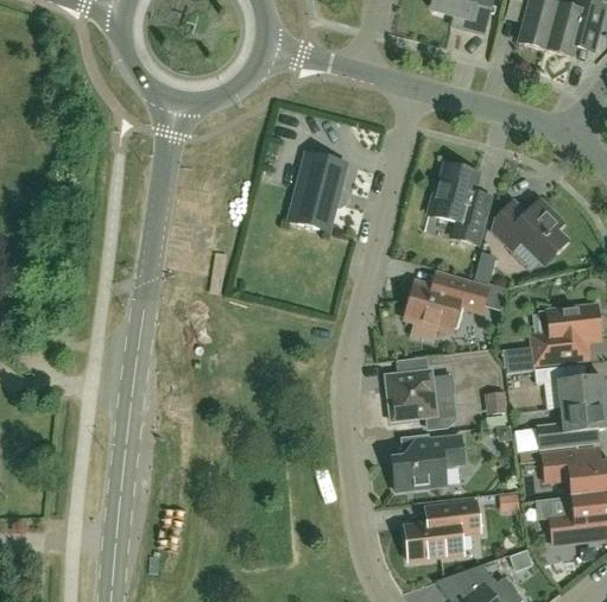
[(484,32),(492,0),(434,0),(431,8),(463,17),(462,23),(465,27),(484,32)]
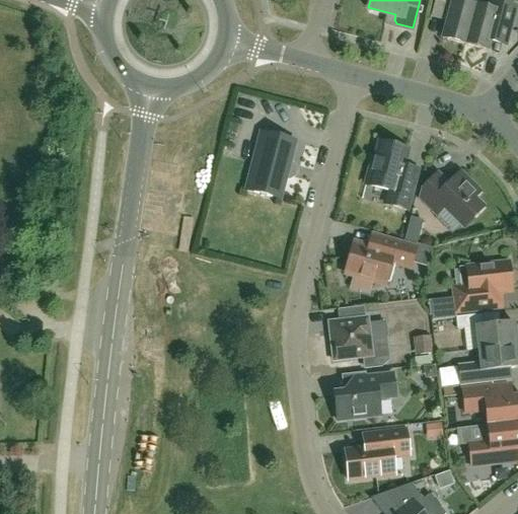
[(466,42),(476,2),(468,0),(435,0),(432,10),(449,14),(443,35),(466,42)]
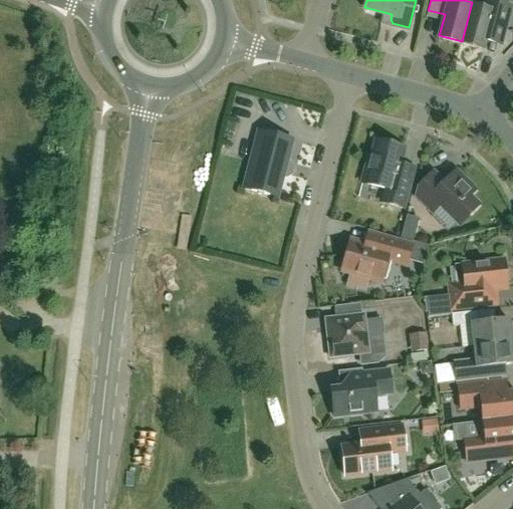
[(484,47),(486,41),(502,45),(512,7),(512,3),(501,0),(486,0),(484,5),(472,2),(462,41),(484,47)]
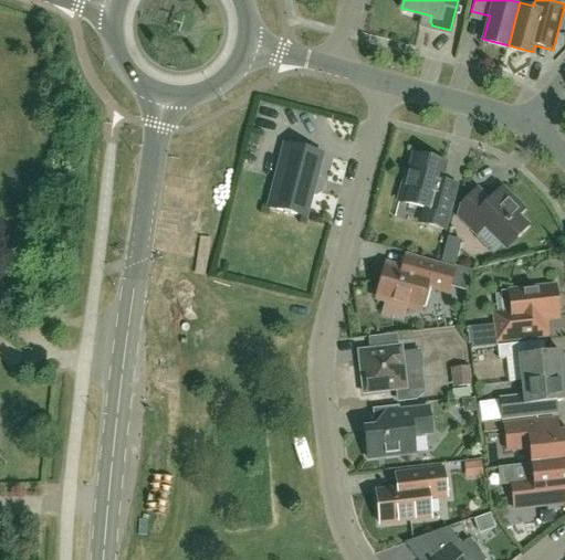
[(321,176),(316,175),(322,151),(286,143),(270,204),(306,213),(312,191),(316,192),(322,189),(324,180),(321,176)]
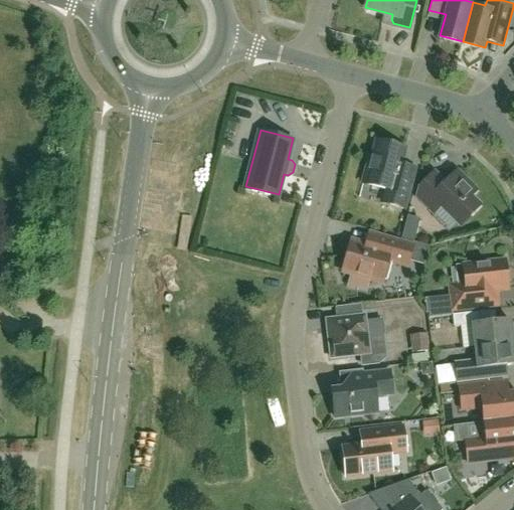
[(416,165),(402,161),(406,147),(376,139),(372,155),(370,154),(363,180),(394,188),(390,202),(405,206),(416,165)]
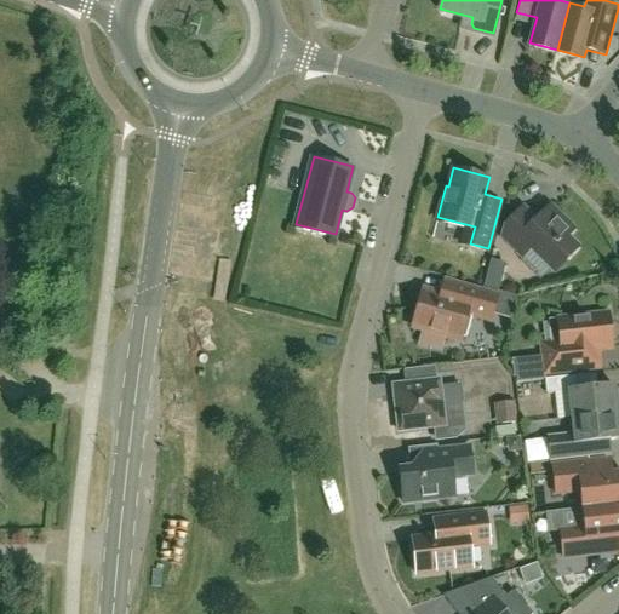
[(555,269),(579,245),(568,233),(574,227),(551,202),(537,217),(523,204),(505,222),(503,233),(523,253),(531,245),(555,269)]
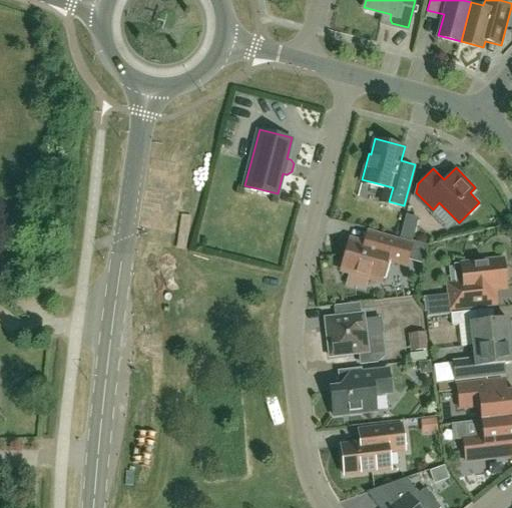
[(406,262),(412,241),(370,229),(366,241),(351,237),(343,268),(381,279),(382,275),(386,276),(391,258),(406,262)]
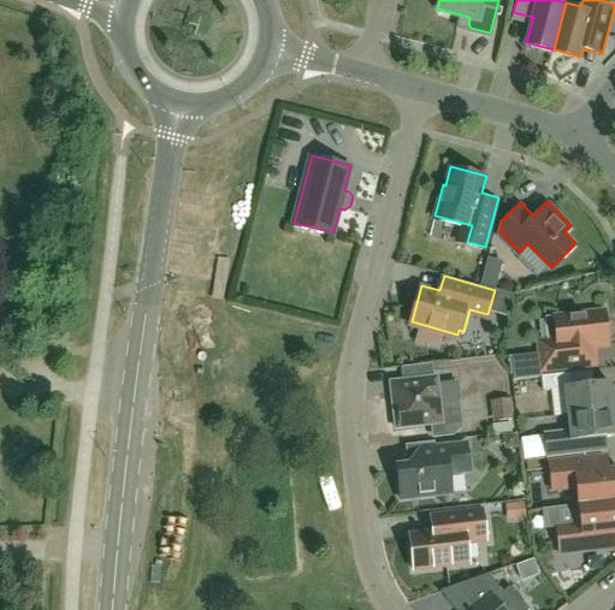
[(603,308),(555,313),(547,314),(549,337),(538,338),(542,368),(597,362),(595,343),(607,342),(603,308)]
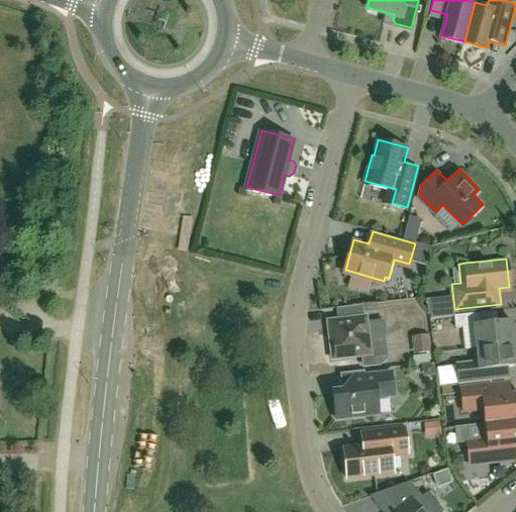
[(451,296),(434,296),(435,314),(452,313),(451,296)]
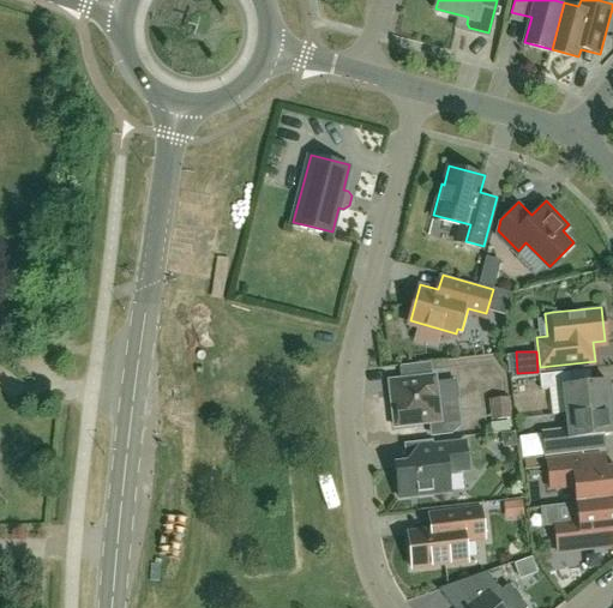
[(408,373),(439,371),(439,360),(407,362),(408,373)]
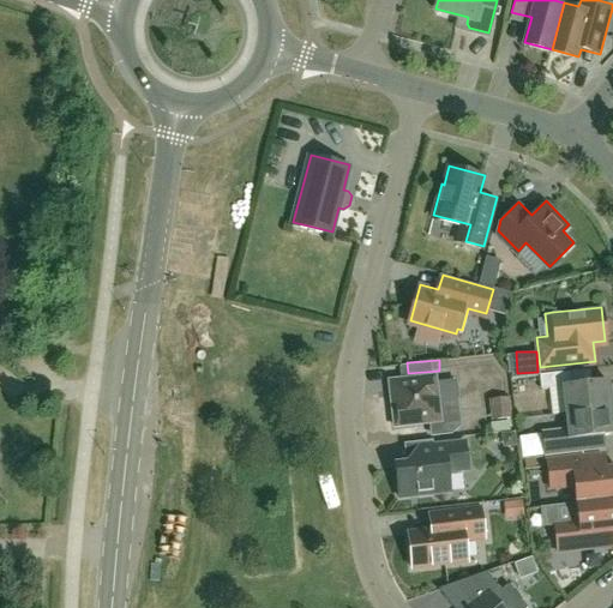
[(571,368),(540,372),(542,386),(551,385),(564,384),(566,407),(568,410),(612,404),(608,378),(593,380),(572,383),(571,368)]
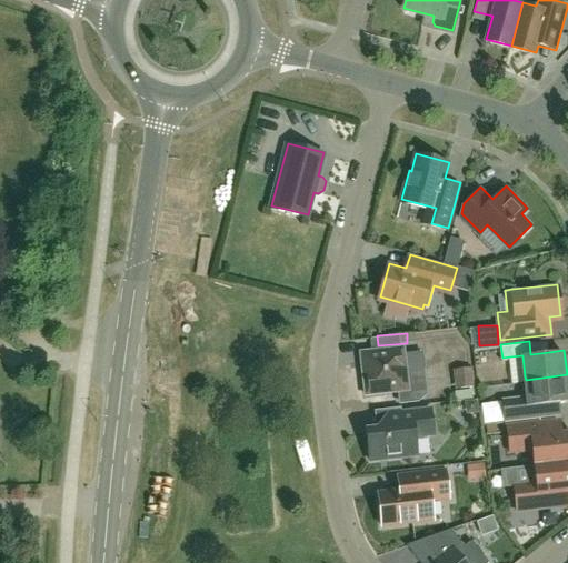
[(404,345),(361,350),(367,392),(400,388),(401,399),(418,396),(426,391),(424,368),(407,370),(404,345)]
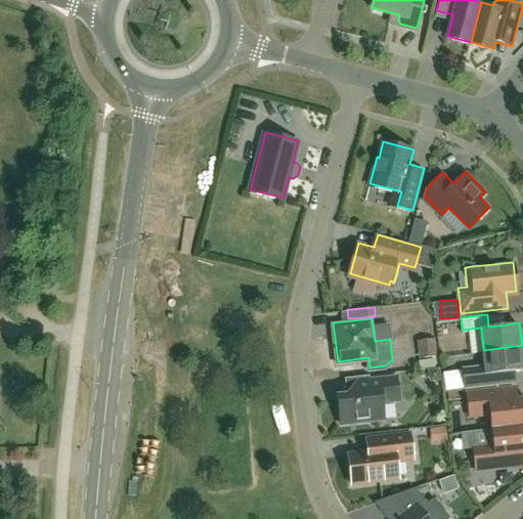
[(435,335),(418,337),(420,354),(437,353),(435,335)]
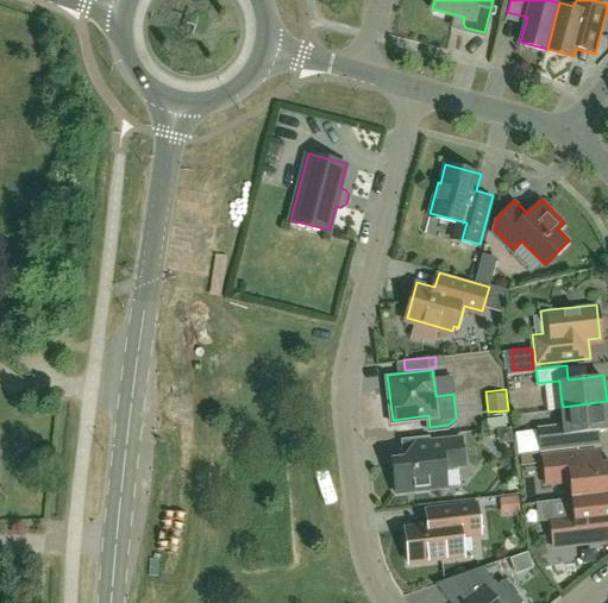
[(564,421),(538,425),(541,450),(578,445),(597,444),(596,429),(607,427),(607,401),(563,407),(564,421)]
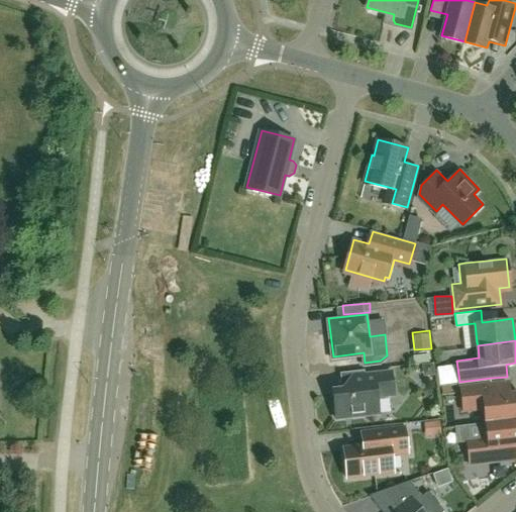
[(340,371),(342,388),(333,389),(336,417),(380,412),(378,395),(395,393),(392,369),(365,372),(365,368),(340,371)]
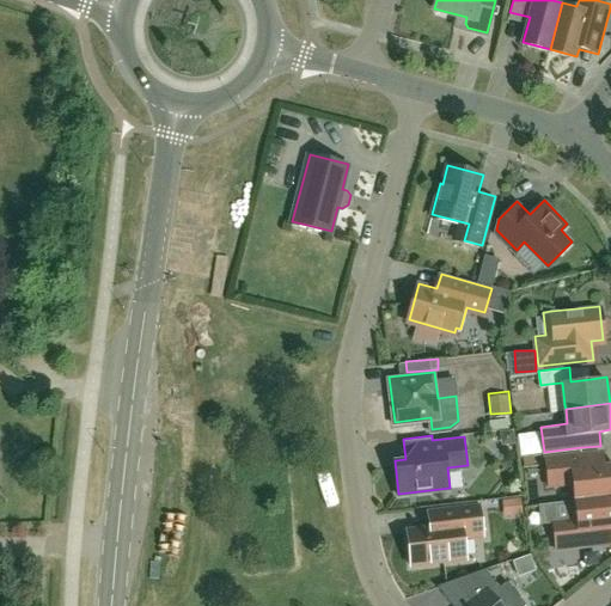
[(582,452),(547,455),(549,484),(574,482),(575,499),(610,494),(610,464),(605,465),(604,450),(582,452)]
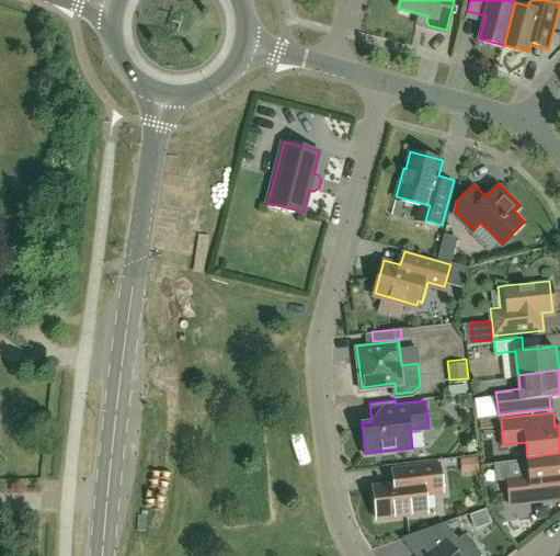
[(529,473),(507,476),(510,501),(543,498),(559,495),(559,453),(527,457),(529,473)]
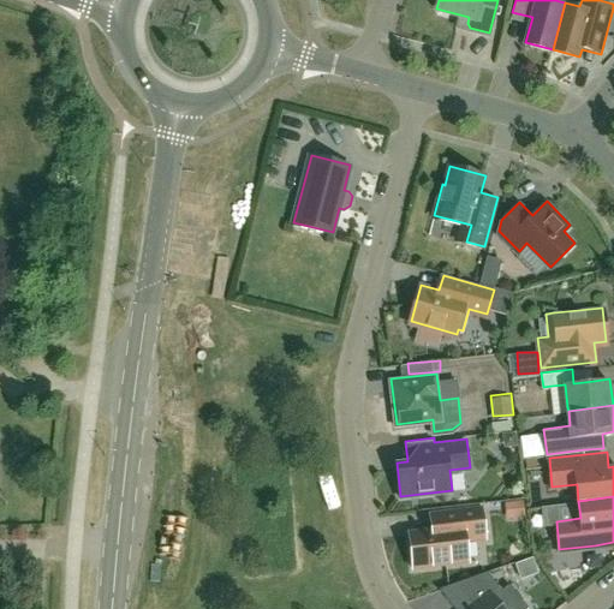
[(513,517),(532,515),(531,497),(513,499),(513,517)]
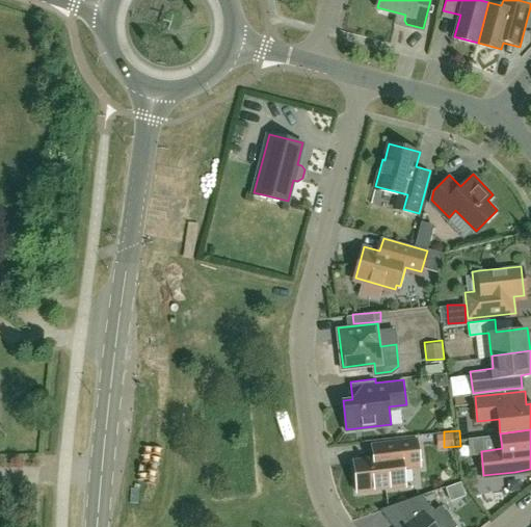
[(417,438),(392,441),(372,443),(374,457),(354,459),(357,490),(405,483),(403,466),(420,464),(417,438)]
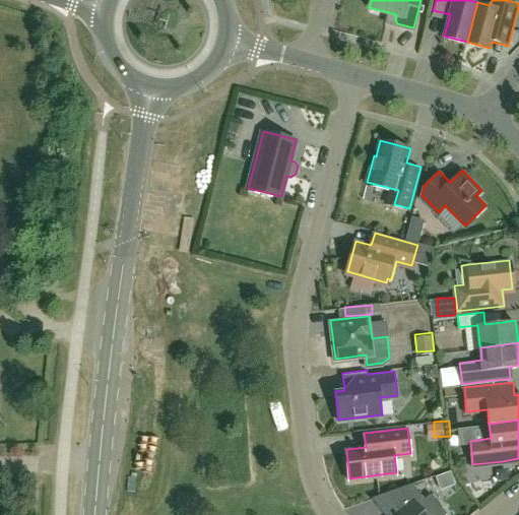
[(431,514),(432,507),(412,481),(372,496),(386,514),(431,514)]
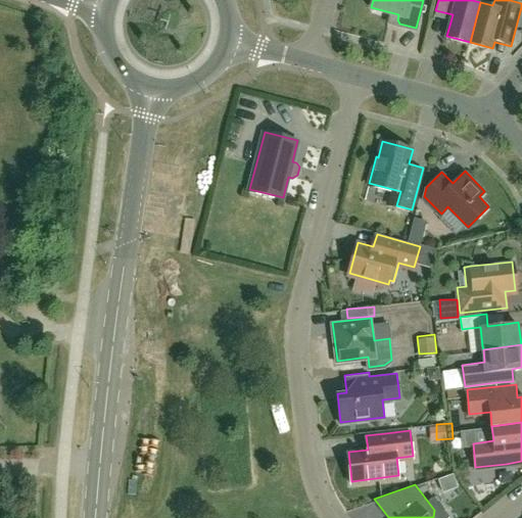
All buildings are outlined.
